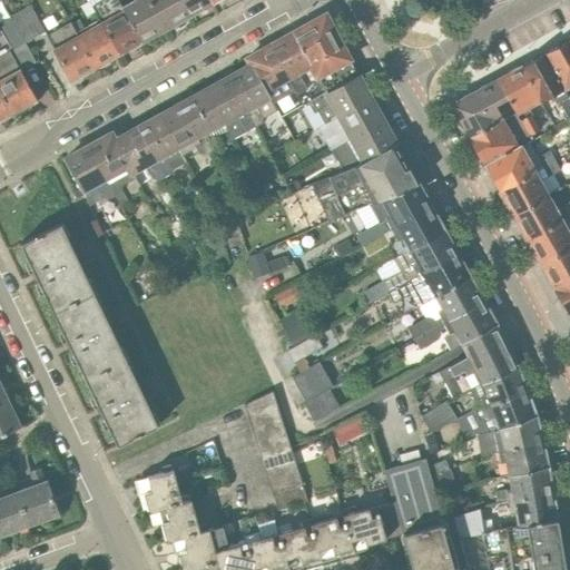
[(100,21),(118,55),(130,48),(131,50),(139,47),(138,45),(141,42),(123,6),(118,0),(102,0),(91,6),(100,21)]
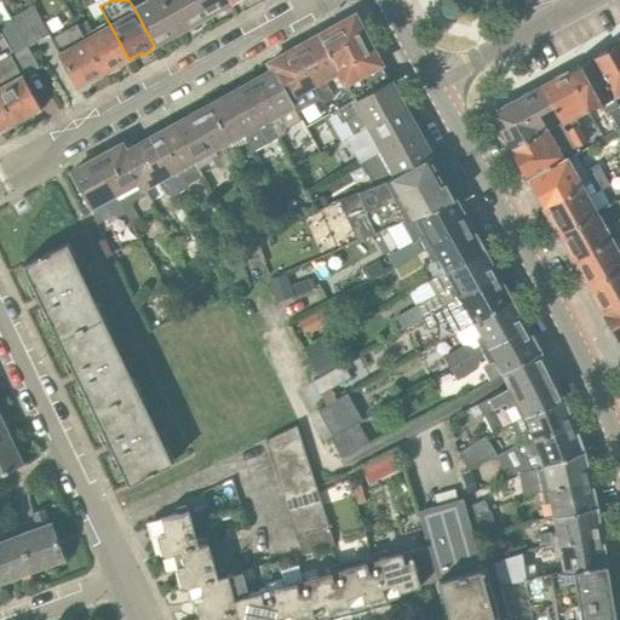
[(144,0),(133,6),(154,46),(179,32),(162,0),(144,0)]
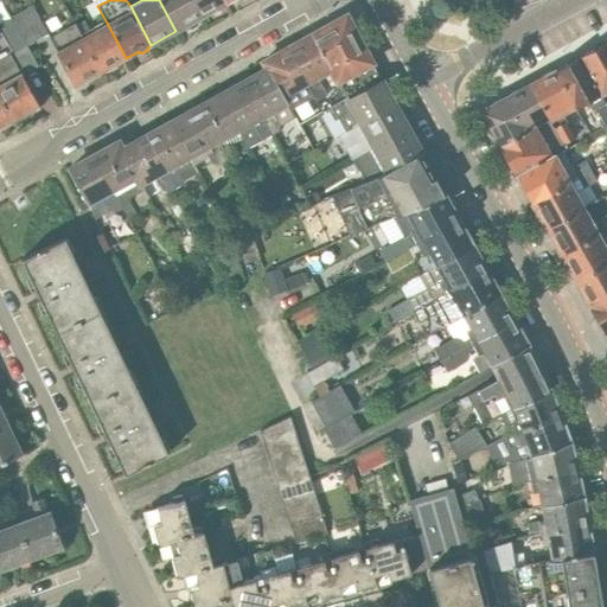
[(159,0),(176,31),(200,17),(191,0),(159,0)]
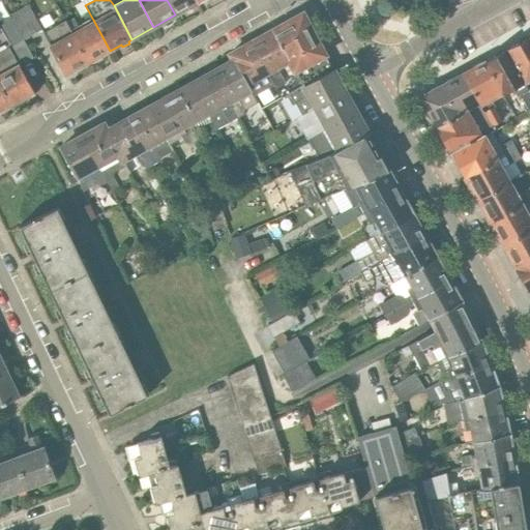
[(167,0),(175,15),(197,3),(195,0),(167,0)]
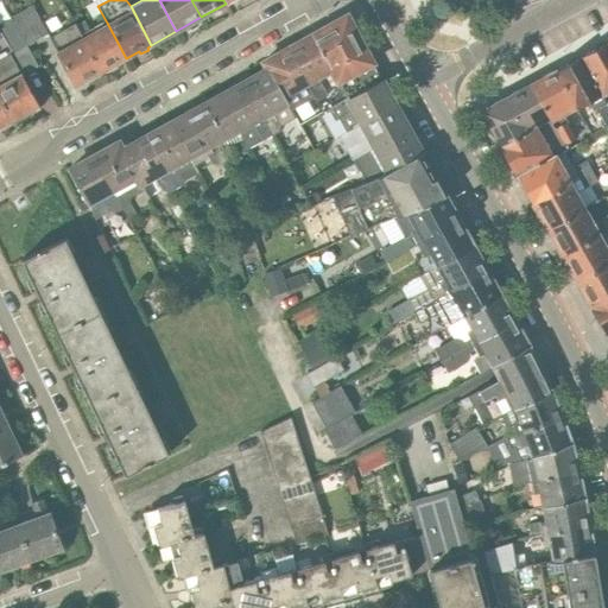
[(94,1),(86,7),(92,18),(101,13),(94,1)]
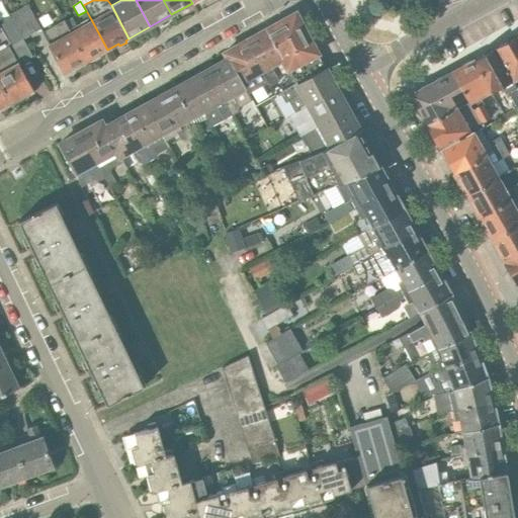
[(11,14),(24,38),(41,29),(28,5),(11,14)]
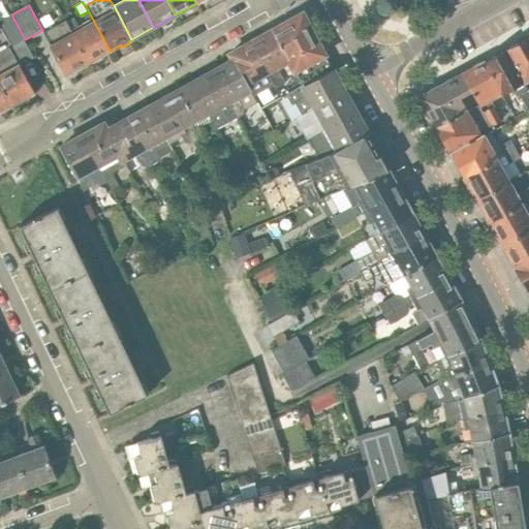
[(0,23),(11,44),(0,51),(0,85),(11,105),(34,93),(20,66),(35,57),(25,39),(11,14),(0,21),(0,23)]
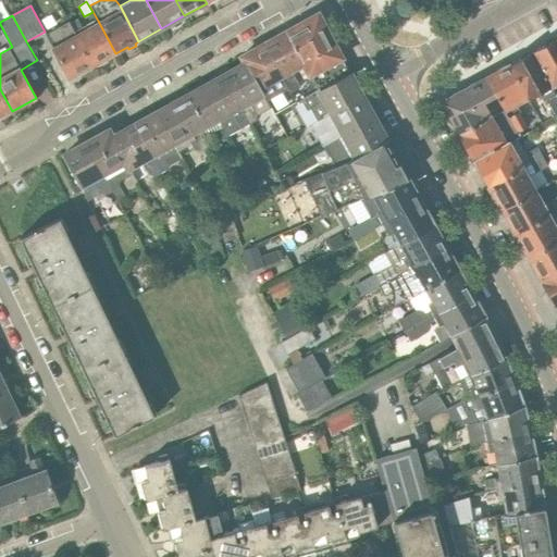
[(98,21),(75,34),(94,66),(97,64),(99,66),(107,62),(106,60),(115,53),(98,21)]
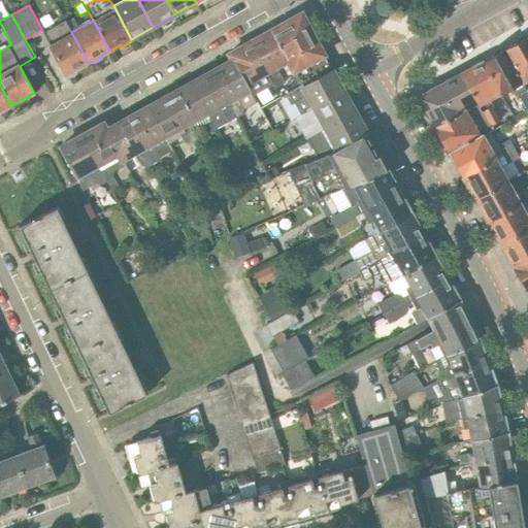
[(301,86),(331,70),(306,23),(293,20),(271,31),(289,62),(301,86)]
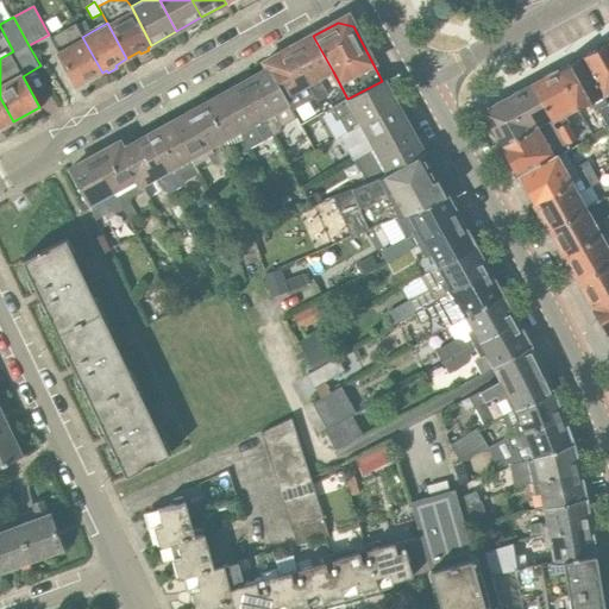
[(102,73),(81,33),(75,24),(50,38),(76,87),(89,80),(90,82),(100,76),(99,74),(102,73)]
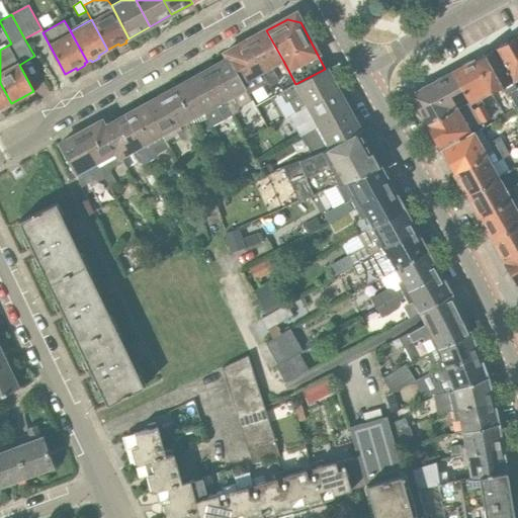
[(266,30),(245,42),(268,81),(271,86),(279,81),(276,77),(271,68),(283,61),(266,30)]
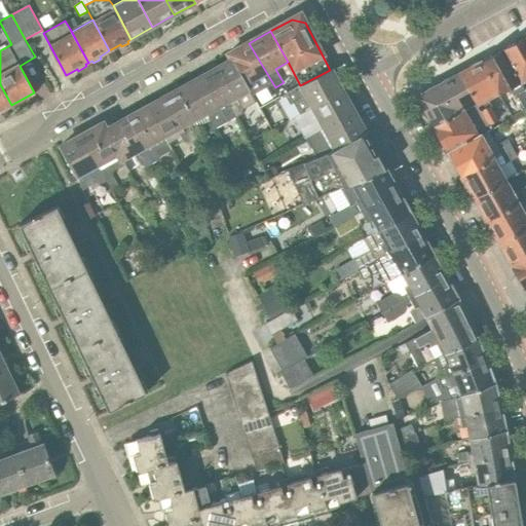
[(516,42),(502,49),(524,88),(525,92),(525,38),(525,36),(515,41),(516,42)]
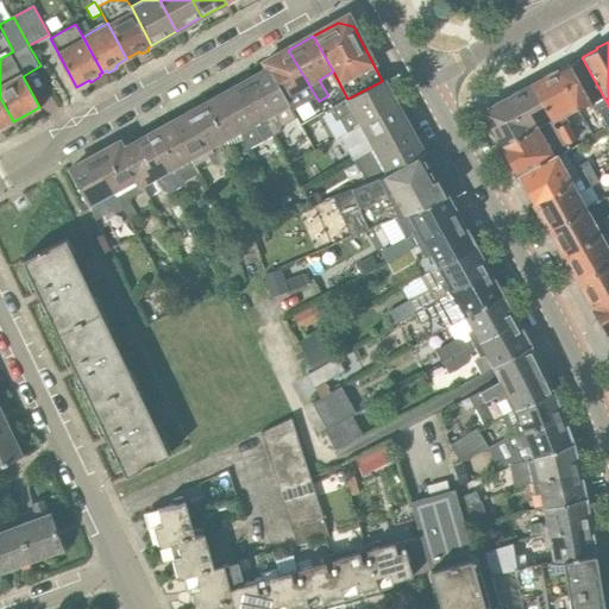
[(288,50),(264,63),(268,69),(284,99),(290,110),(306,101),(315,95),(288,50)]
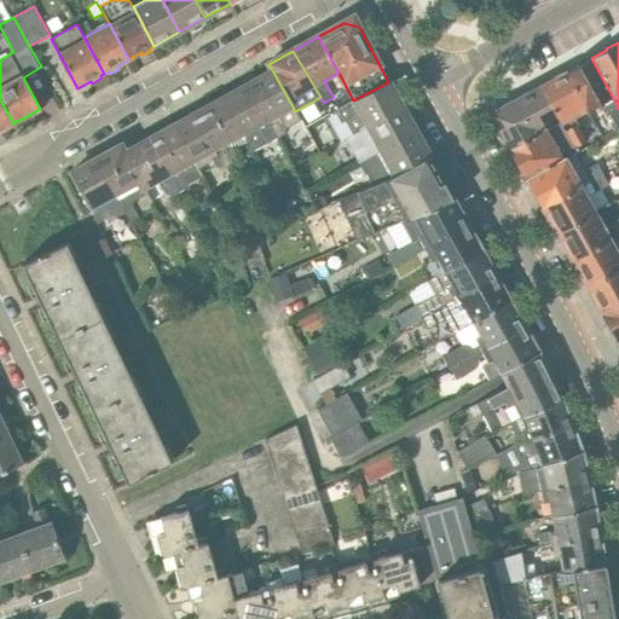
[(618,109),(617,104),(591,58),(579,64),(576,64),(570,68),(568,70),(566,71),(586,110),(600,102),(605,110),(617,131),(618,128),(618,109)]
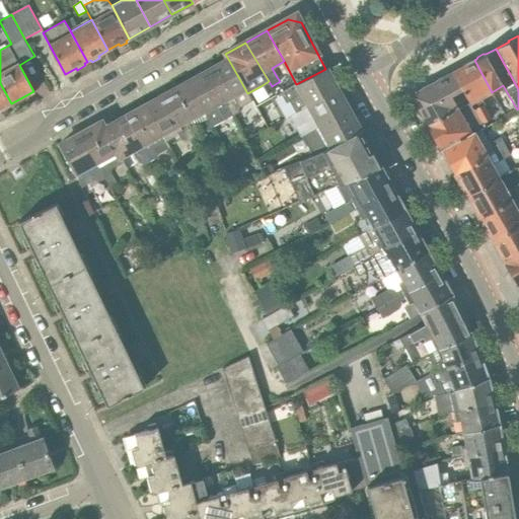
[(242,84),(228,59),(208,70),(232,115),(237,112),(238,105),(250,99),(242,84)]
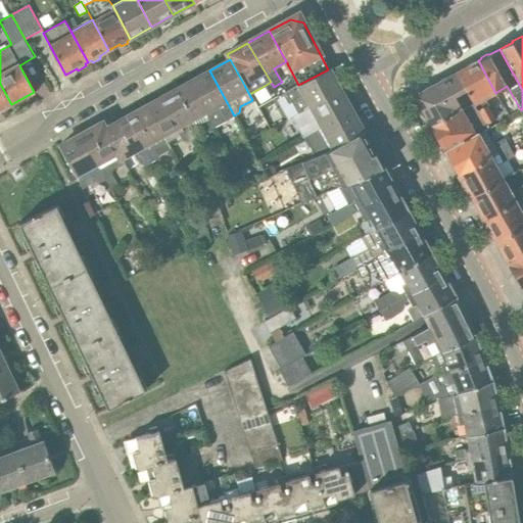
[(495,93),(478,60),(475,62),(472,62),(467,65),(465,67),(456,73),(469,95),(474,103),(481,117),(487,114),(489,117),(495,114),(486,98),(495,93)]
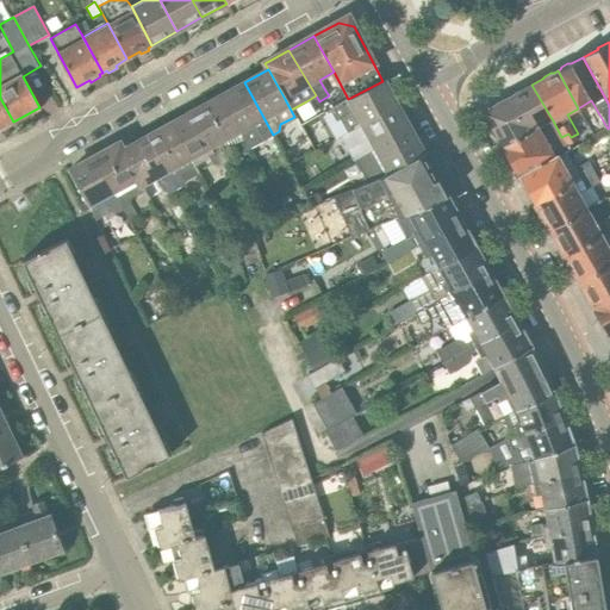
[(341,118),(348,132),(397,106),(383,81),(348,99),(330,110),(334,117),(341,118)]
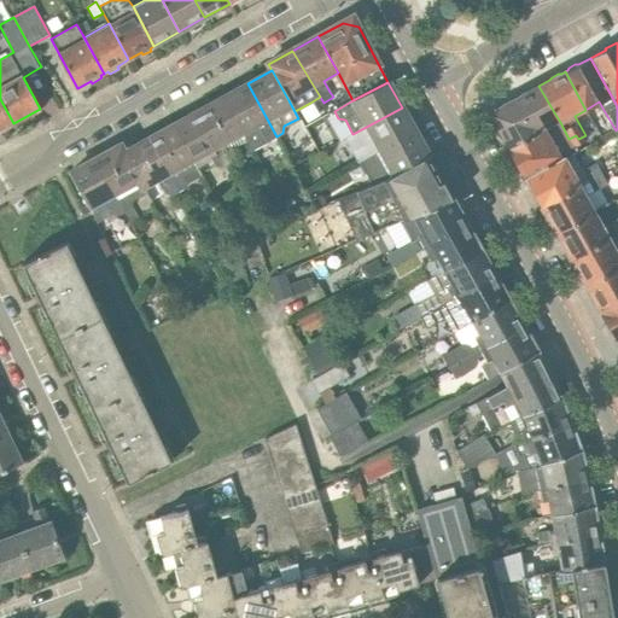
[(277,136),(248,83),(222,98),(243,134),(251,150),(277,136)]
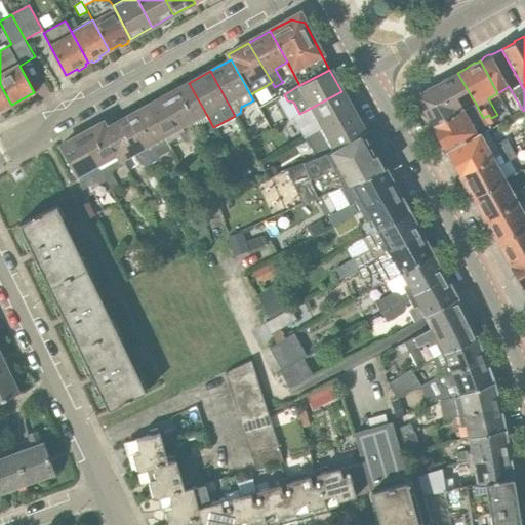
[(417,94),(415,101),(431,128),(466,110),(460,102),(471,95),(457,73),(448,78),(446,77),(441,80),(440,83),(434,86),(431,86),(426,88),(425,91),(417,94)]
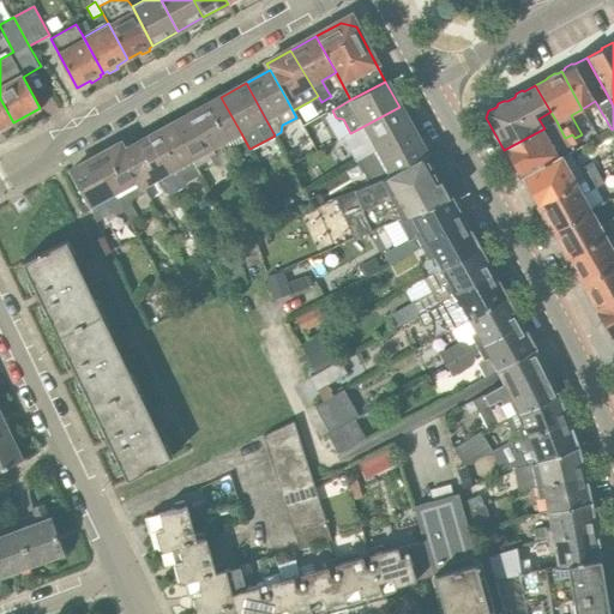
[(221,97),(197,110),(227,164),(233,161),(235,154),(232,149),(228,140),(241,133),(221,97)]
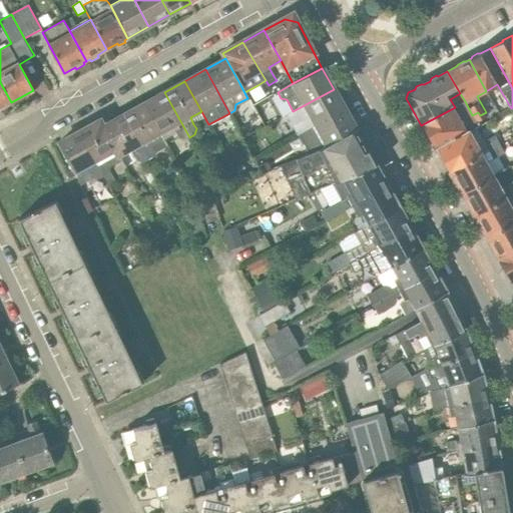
[(0,108),(11,102),(0,82),(0,108)]
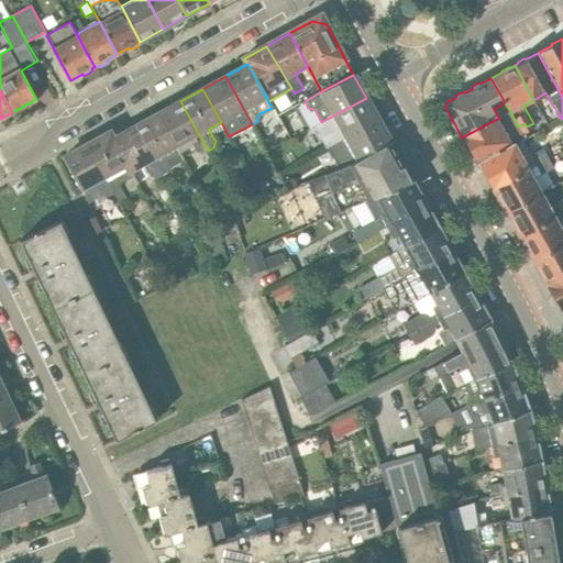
[(330,147),(378,120),(366,98),(321,122),(313,125),(327,150),(330,147)]
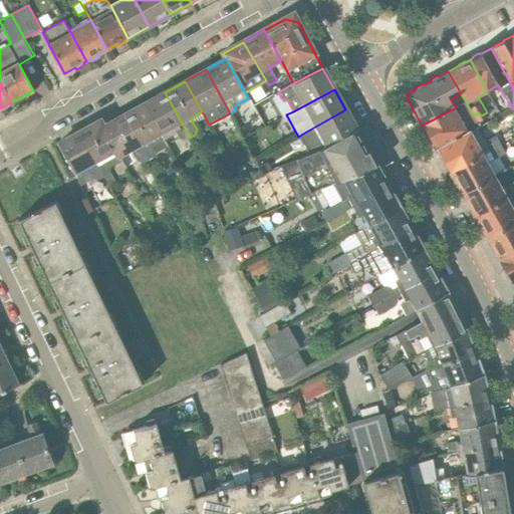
[(190,138),(165,92),(144,104),(165,141),(176,134),(178,139),(185,141),(190,138)]
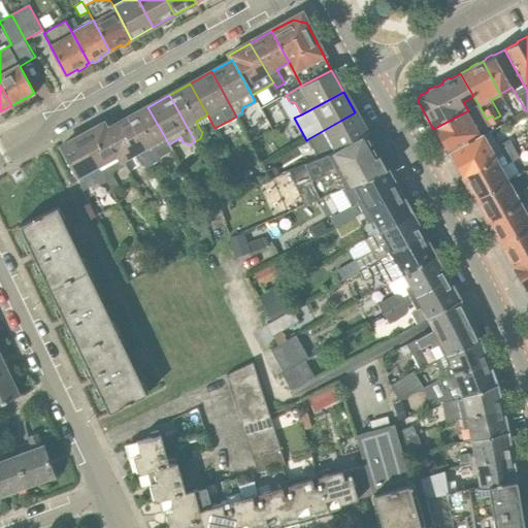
[(486,119),(479,104),(468,110),(433,129),(449,155),(450,155),(483,137),(483,136),(490,132),(494,130),(491,126),(502,120),(500,116),(494,119),(492,116),(486,119)]
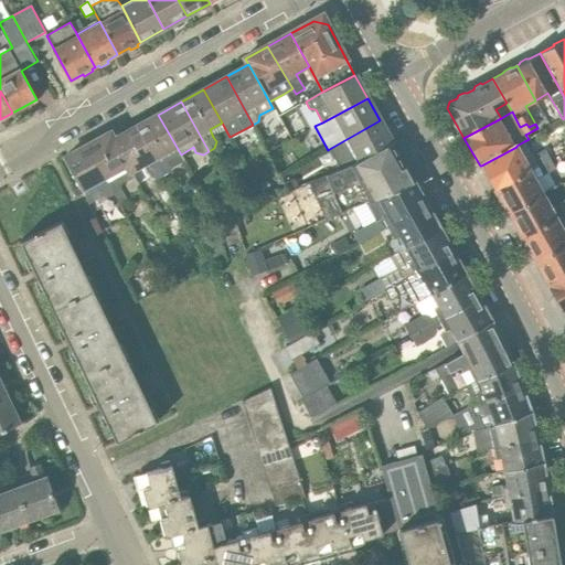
[(181,155),(158,115),(136,127),(163,176),(169,173),(170,168),(183,160),(181,155)]
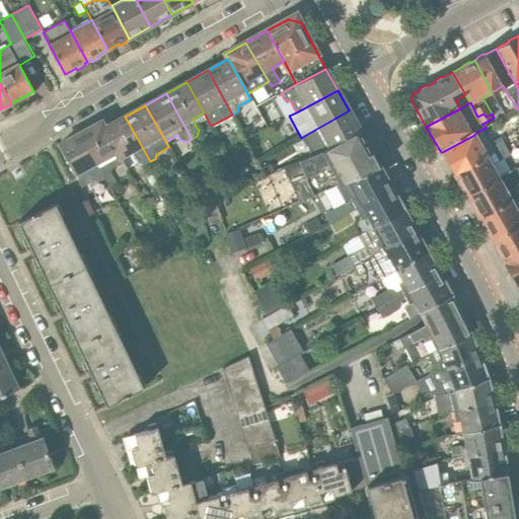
[(296,163),(329,150),(361,133),(349,110),(304,136),(306,140),(311,142),(317,154),(296,163)]
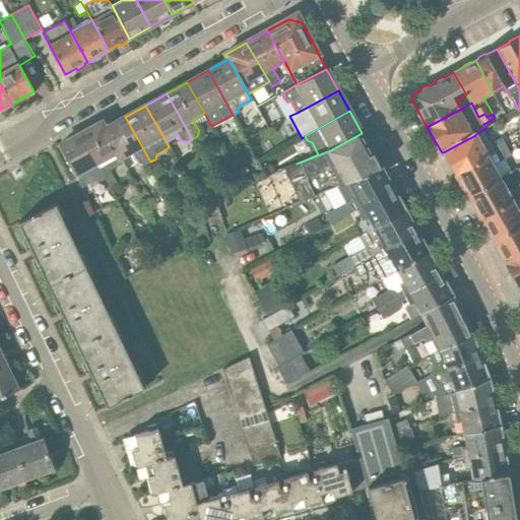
[(120,156),(132,149),(140,164),(145,165),(150,161),(125,117),(104,128),(120,156)]
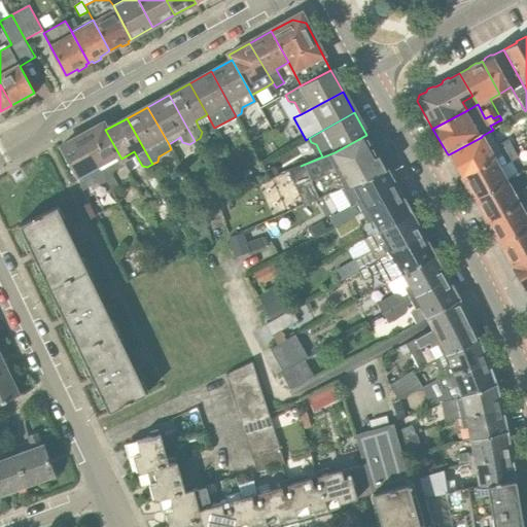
[(124,164),(121,159),(105,130),(102,125),(81,136),(106,182),(111,190),(118,185),(112,172),(124,165),(123,164),(124,164)]
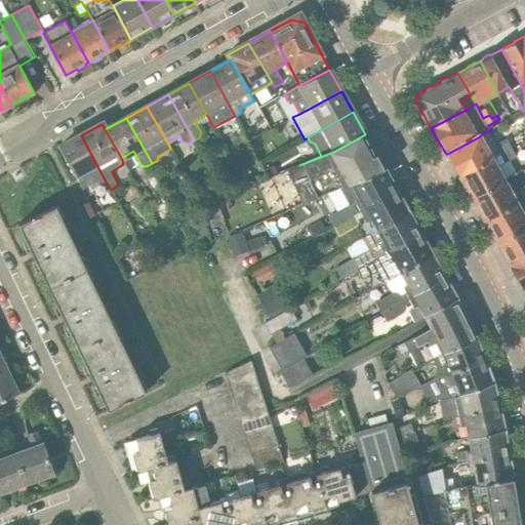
[(480,136),(447,154),(454,167),(453,167),(459,177),(492,159),(499,155),(494,145),(487,131),(480,135),(480,136)]
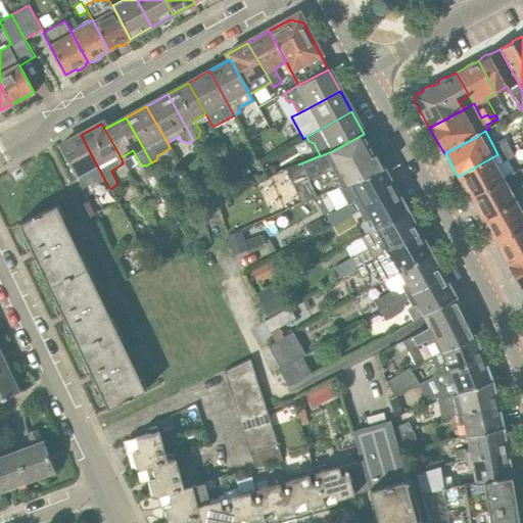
[(357,181),(383,170),(364,134),(332,151),(298,164),(293,165),(288,169),(301,204),(341,187),(357,181)]
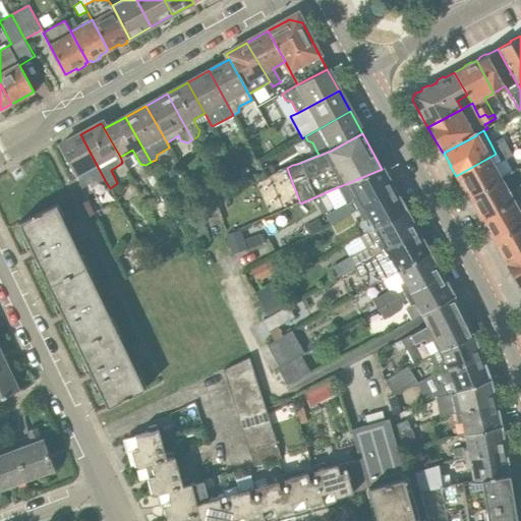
[(105,180),(80,134),(58,147),(81,188),(97,180),(100,182),(105,180)]
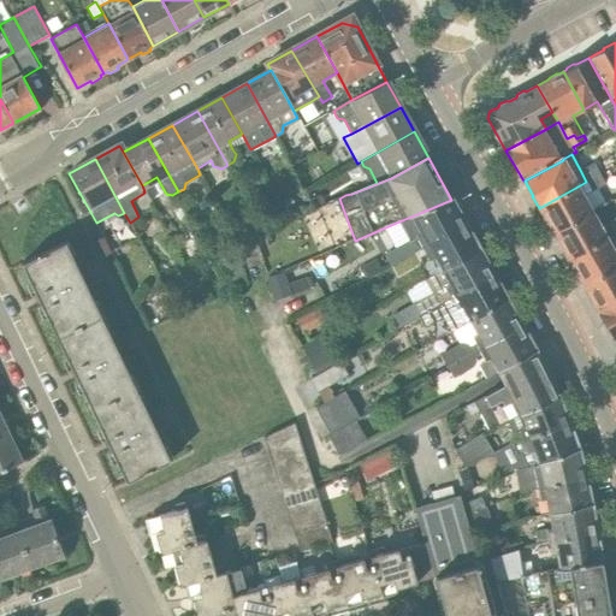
[(580,170),(586,182),(599,175),(593,163),(580,170)]
